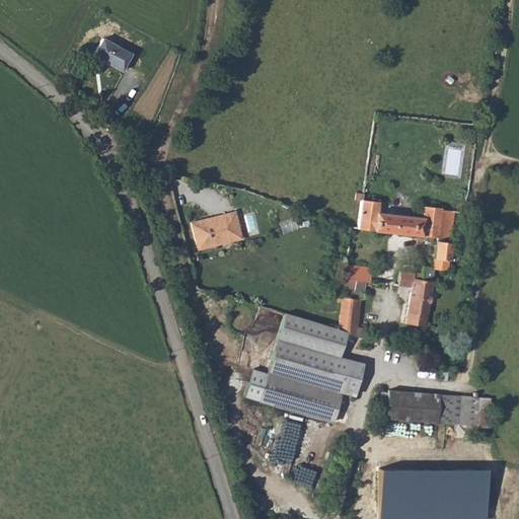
[(99,38),(89,55),(118,70),(127,53),(99,38)]
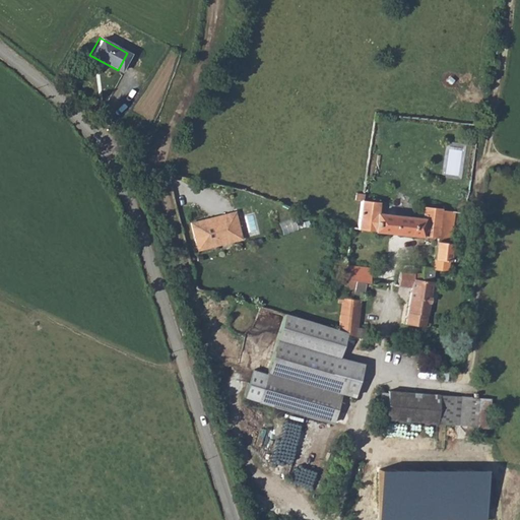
[(362,200),(358,226),(359,228),(436,237),(432,266),(432,269),(435,269),(448,271),(455,211),(441,209),(441,206),(424,204),(421,216),(388,212),(389,202),(363,198),(363,192),(356,191),(355,199),(362,200)]
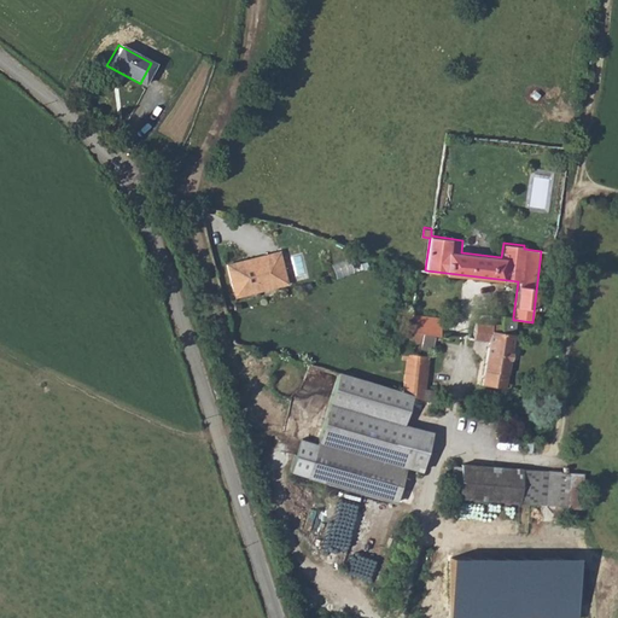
[(279,251),(227,264),(234,297),(287,284),(279,251)]
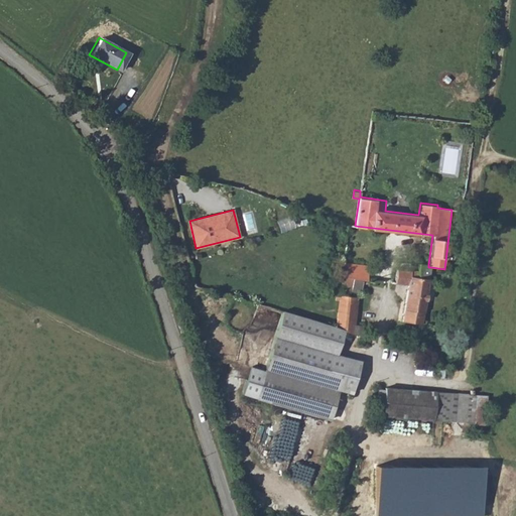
[(292,216),(279,220),(281,229),(295,225),(292,216)]
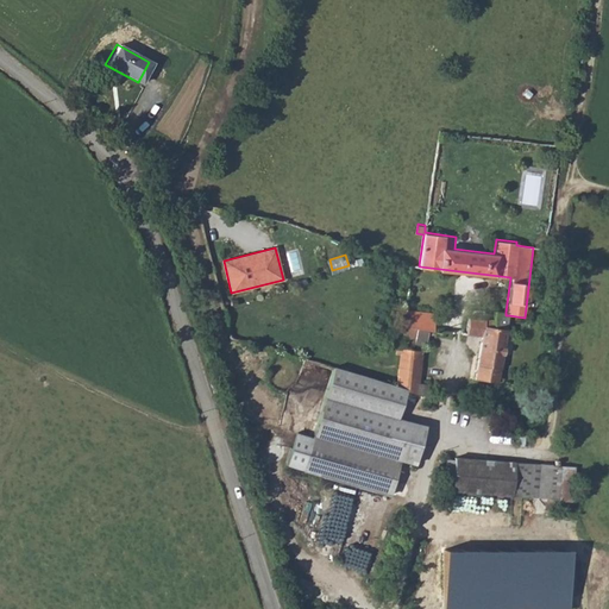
[(483,328),(482,338),(482,340),(475,378),(497,383),(509,315),(506,315),(506,312),(495,311),(494,320),(493,330),(483,328)]
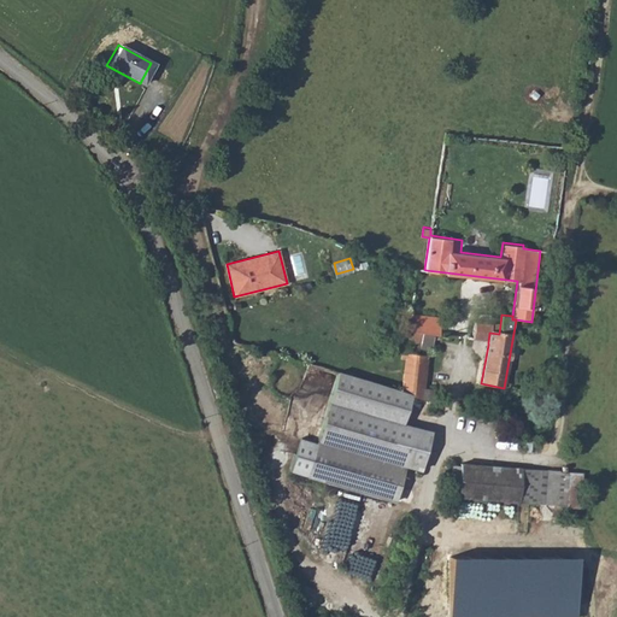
[(407,316),(406,333),(433,336),(439,336),(440,319),(407,316)]
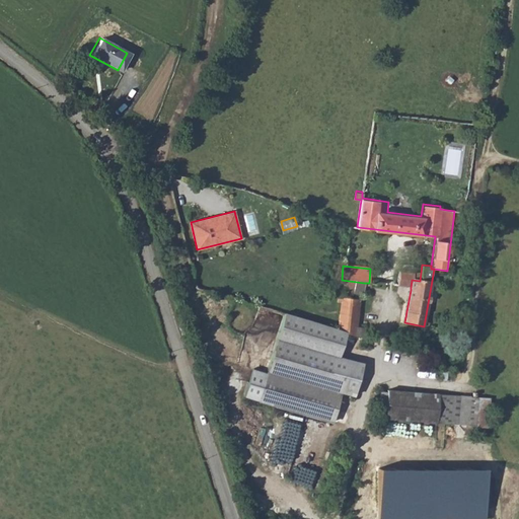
[(398,271),(397,286),(411,288),(412,280),(412,272),(398,271)]
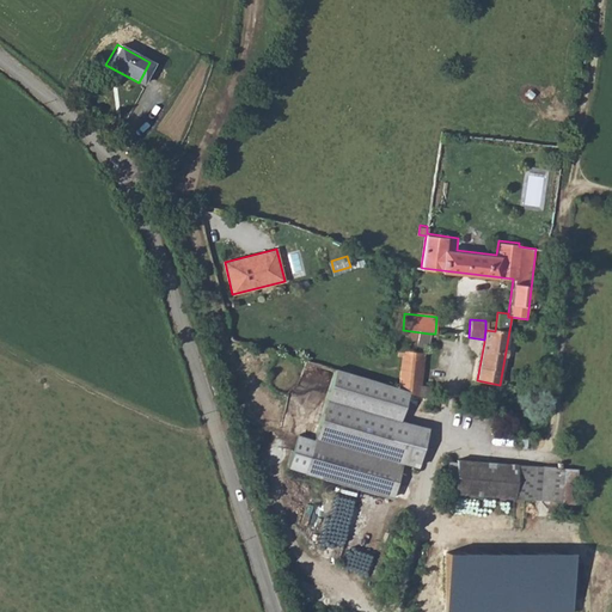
[(485,320),(485,330),(495,331),(496,322),(485,320)]
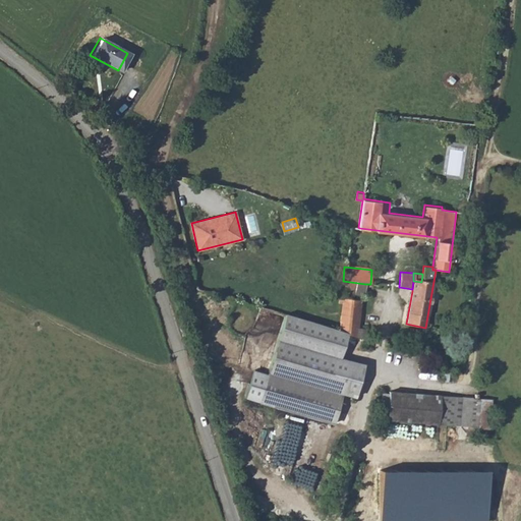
[(343,281),(342,292),(363,295),(365,284),(343,281)]
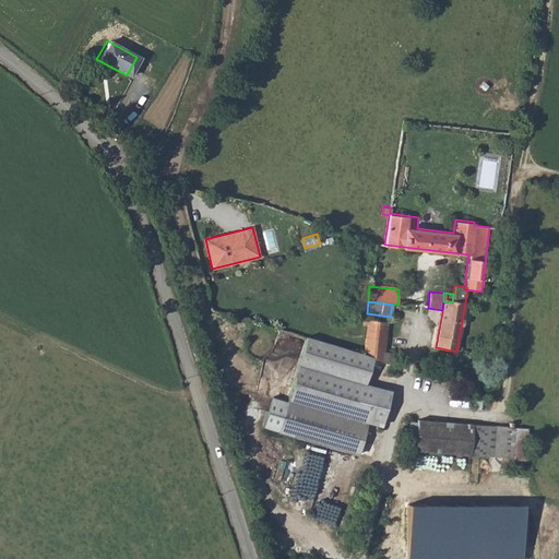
[(372,359),(392,365),(392,356),(383,353),(387,322),(366,319),(361,319),(361,326),(365,326),(366,357),(369,358),(372,359)]
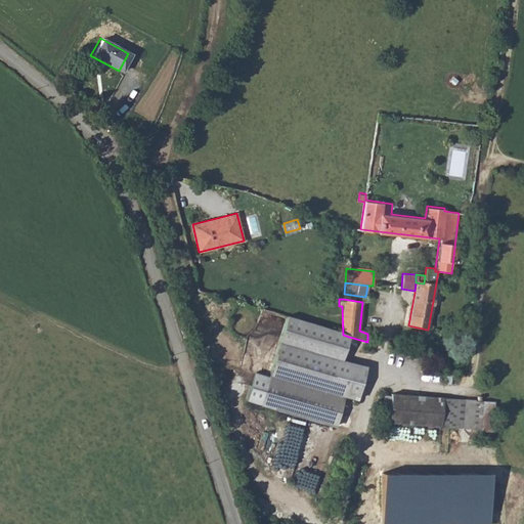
[(297,320),(296,320),(289,344),(278,341),(260,403),(332,425),(341,394),(350,362),(342,359),(349,337),(346,336),(343,335),(297,320)]
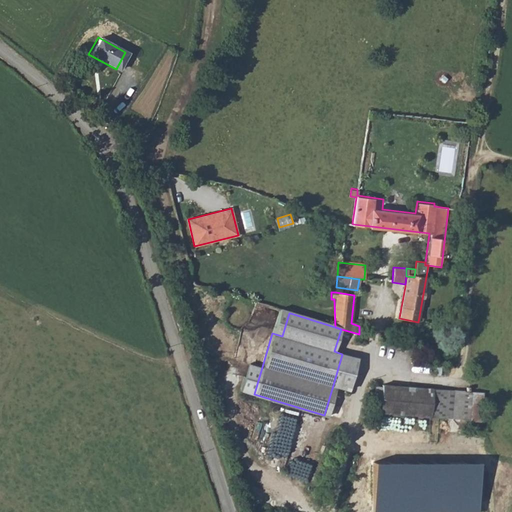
[(357,358),(342,354),(333,385),(348,389),(357,358)]
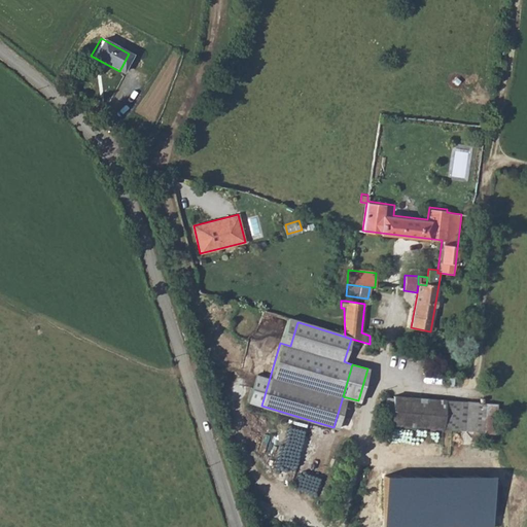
[(393,396),(391,424),(415,426),(430,427),(441,427),(444,399),(393,396)]
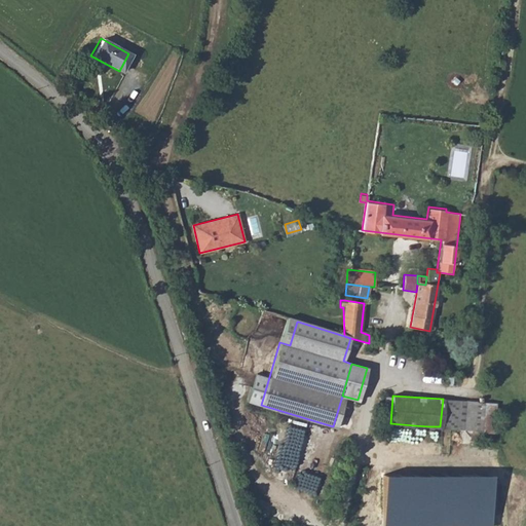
[(443,399),(440,426),(459,428),(462,401),(443,399)]
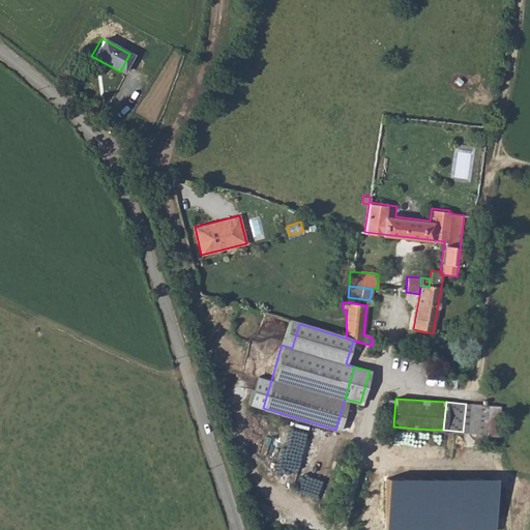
[(280,455),(292,458),(297,427),(286,424),(280,455)]
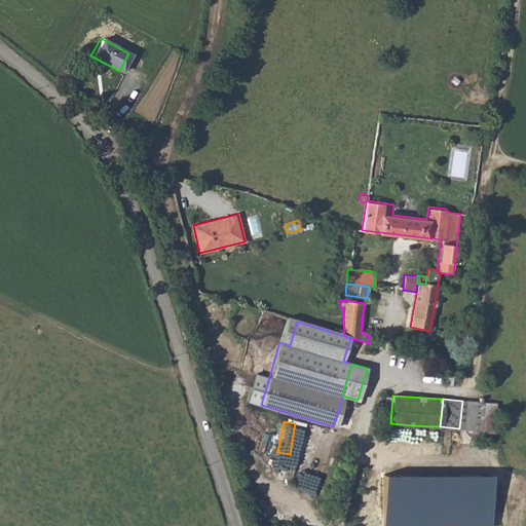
[(414,425),(414,436),(427,438),(429,426),(414,425)]
